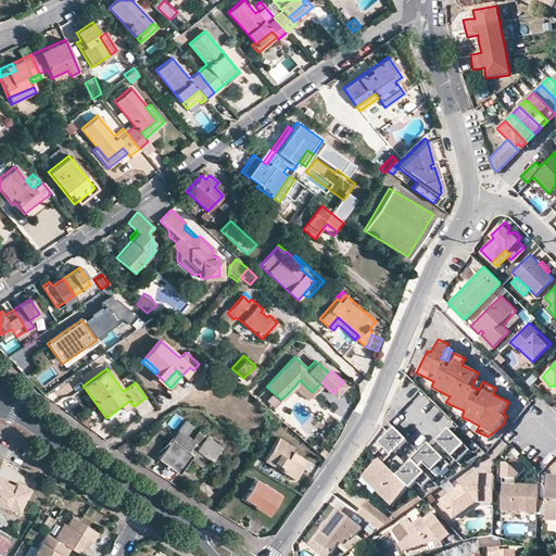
[(471,387),(478,390),(482,381),(476,378),(471,387)]
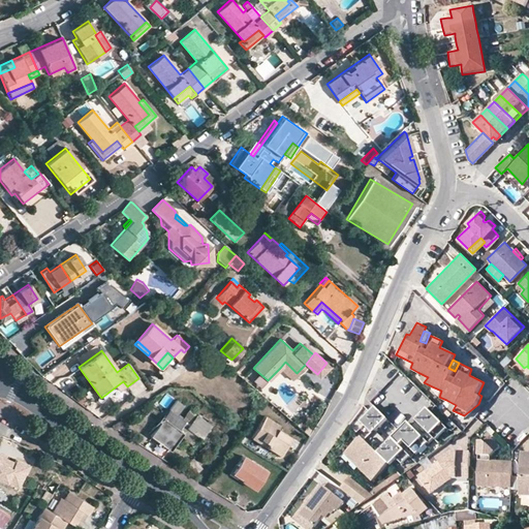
[(285,362),(280,368),(292,378),(297,373),(285,362)]
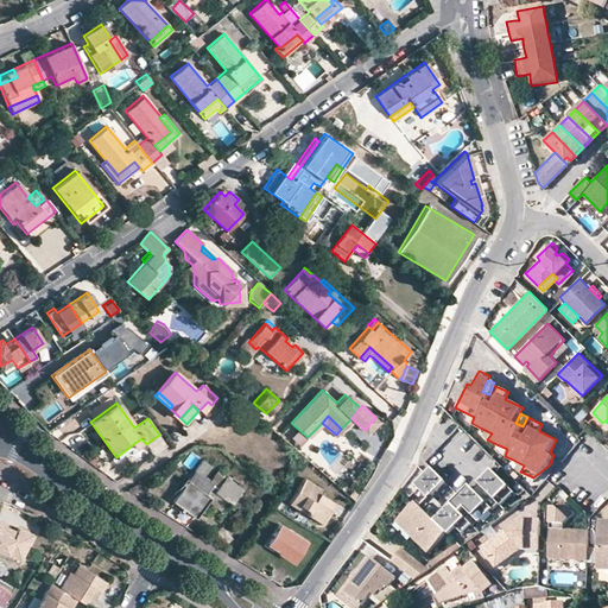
[(480,428),(479,431),(487,439),(492,434),(480,428)]
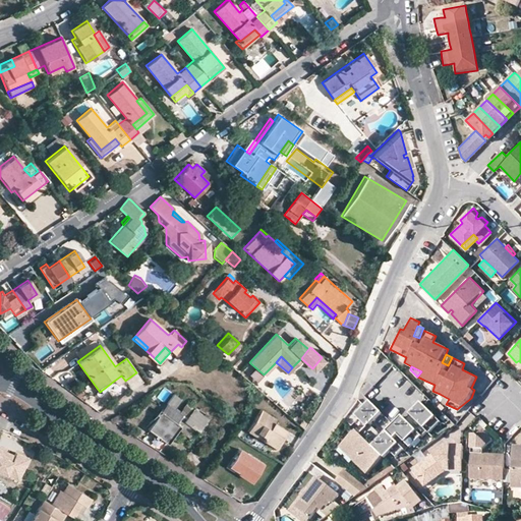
[(425,381),(424,384),(431,391),(432,391),(435,385),(425,381)]
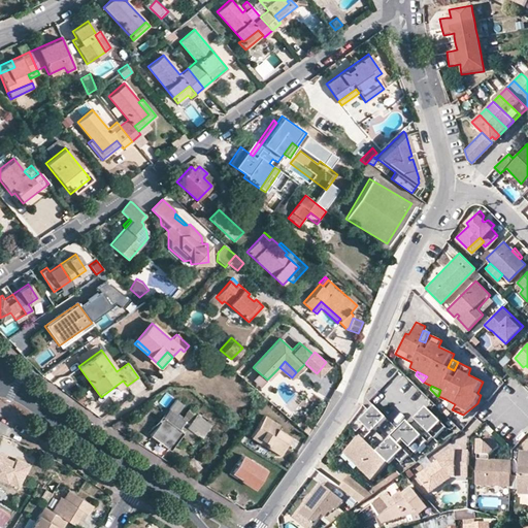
[(189,409),(183,419),(175,415),(183,404),(175,399),(150,434),(169,449),(186,427),(200,437),(215,418),(207,413),(203,419),(189,409)]
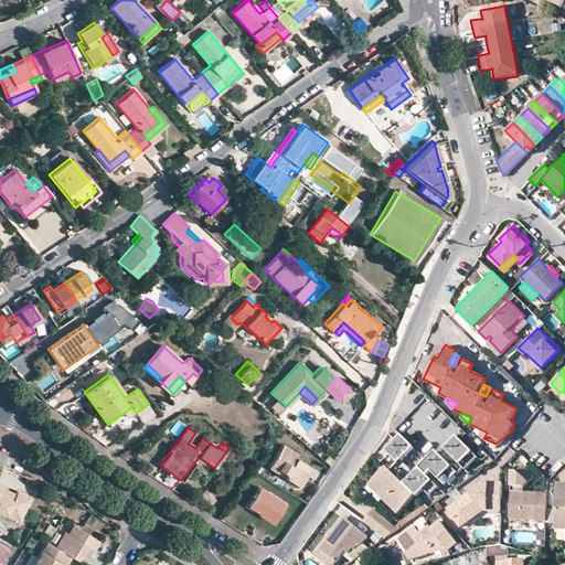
[(483,438),(487,433),(477,427),(475,430),(483,438)]
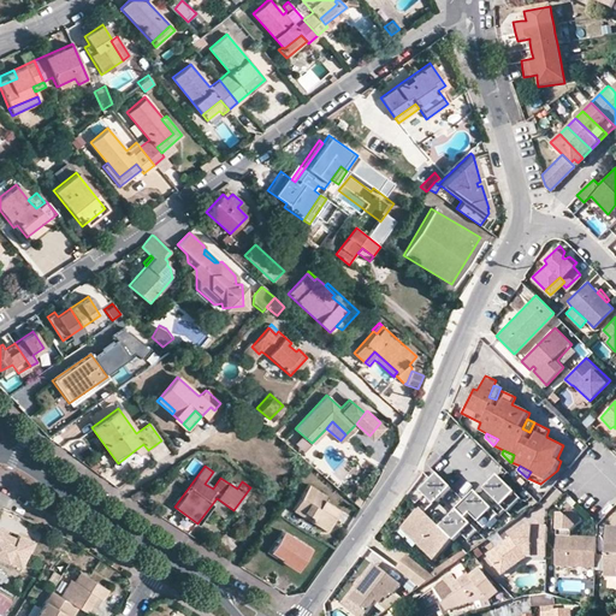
[(439,515),(433,510),(440,503),(454,490),(438,477),(422,493),(426,497),(418,505),(422,510),(433,521),(439,515)]
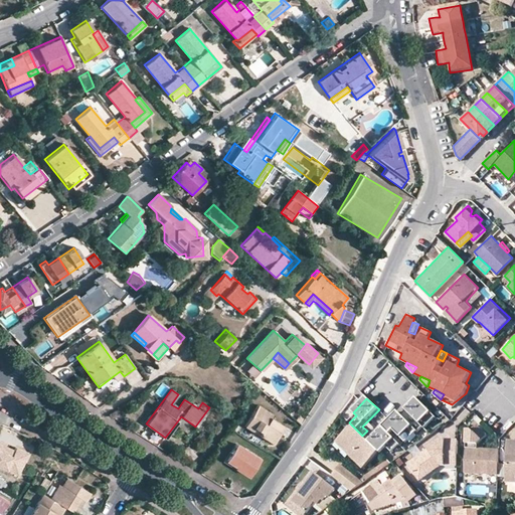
[(405,410),(412,416),(408,412),(415,405),(427,419),(421,425),(425,430),(437,417),(416,399),(405,410)]
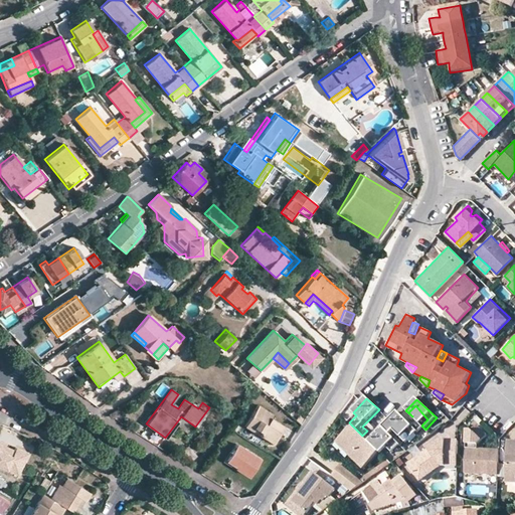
[(272,444),(283,425),(270,417),(272,414),(258,405),(244,425),(252,432),(272,444)]
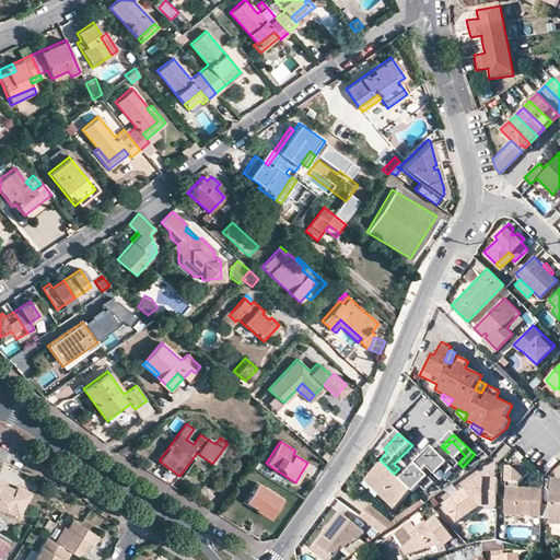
[(436,452),(435,453),(450,466),(455,461),(448,453),(441,446),(440,448),(441,450),(438,452),(436,452)]
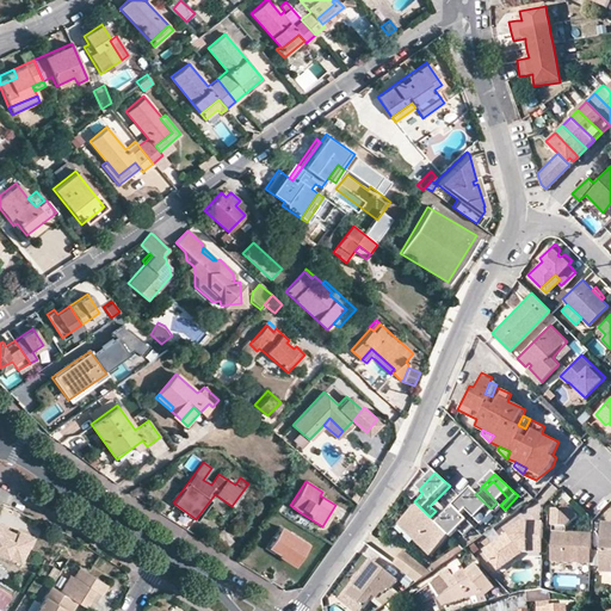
[(444,519),(438,525),(450,537),(452,538),(460,531),(466,538),(475,528),(463,517),(468,512),(482,526),(495,513),(491,508),(475,494),(471,491),(450,513),(444,519)]
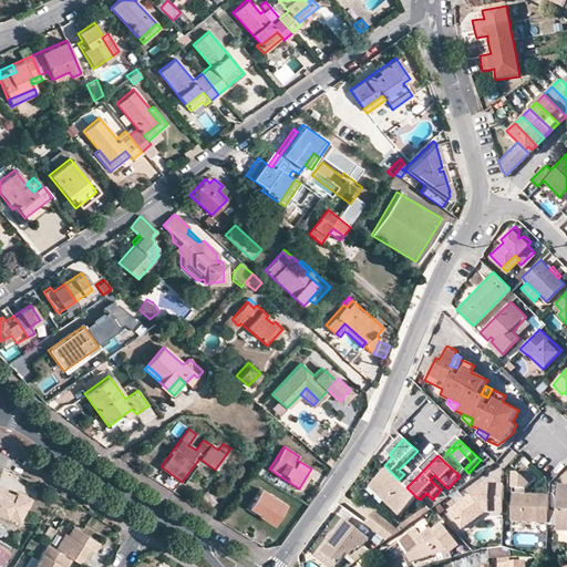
[(399,470),(404,474),(412,482),(418,476),(405,463),(399,470)]
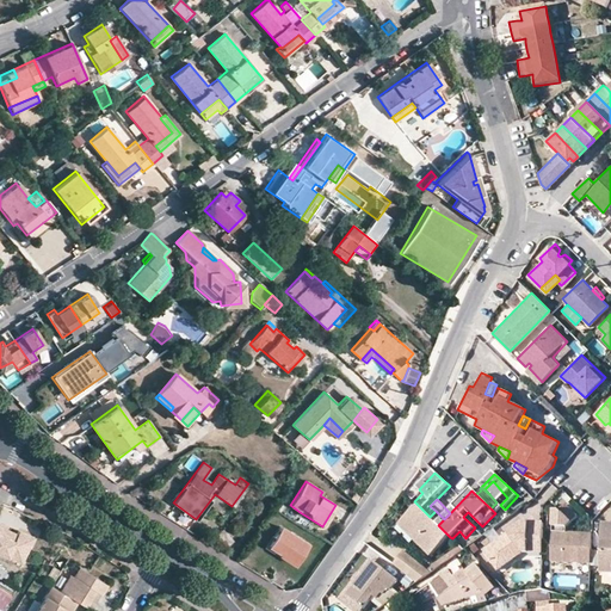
[(566,525),(575,514),(563,503),(557,508),(553,508),(551,529),(566,530),(566,525)]
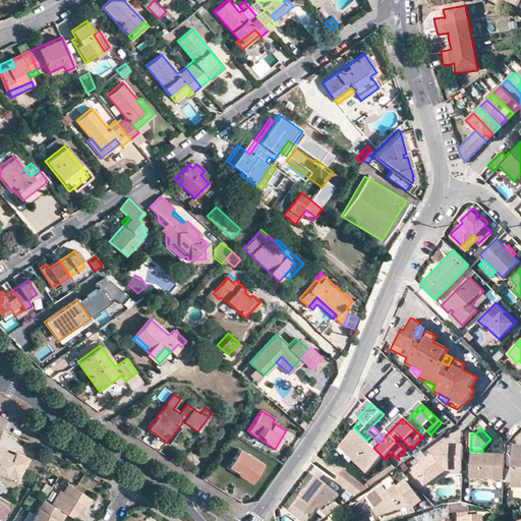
[(373,448),(366,441),(357,431),(340,448),(367,474),(384,458),(373,448)]
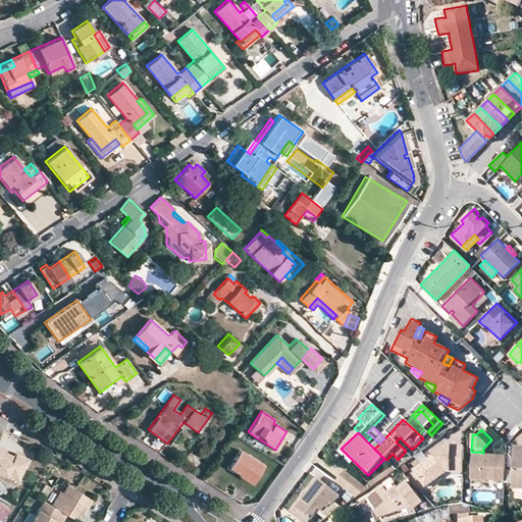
[(209,444),(203,434),(191,446),(197,453),(209,444)]
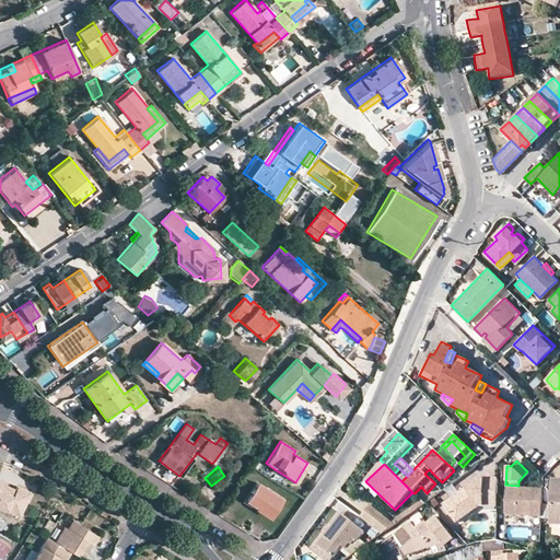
[(485,506),(485,498),(497,498),(498,476),(479,476),(443,503),(456,522),(476,506),(485,506)]
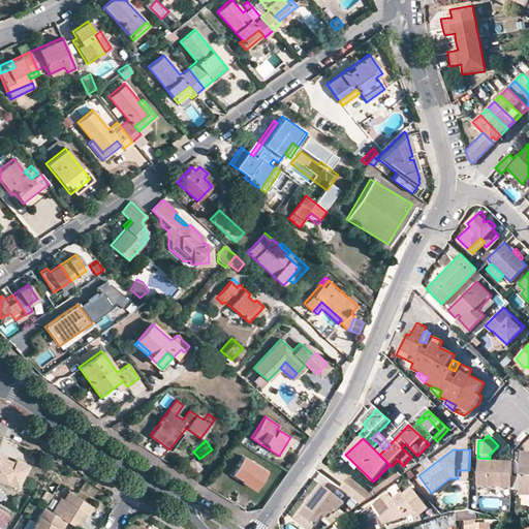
[(528,449),(520,449),(518,493),(528,494),(528,492),(528,449)]
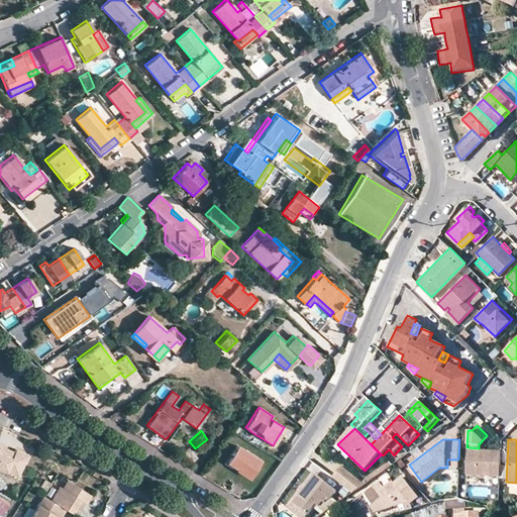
[(20,455),(23,449),(16,444),(12,451),(20,455)]
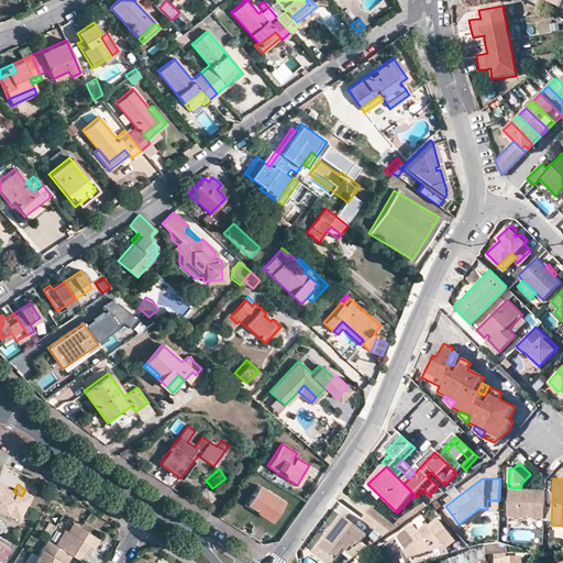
[(0,485),(0,511),(11,517),(22,496),(13,492),(0,485)]
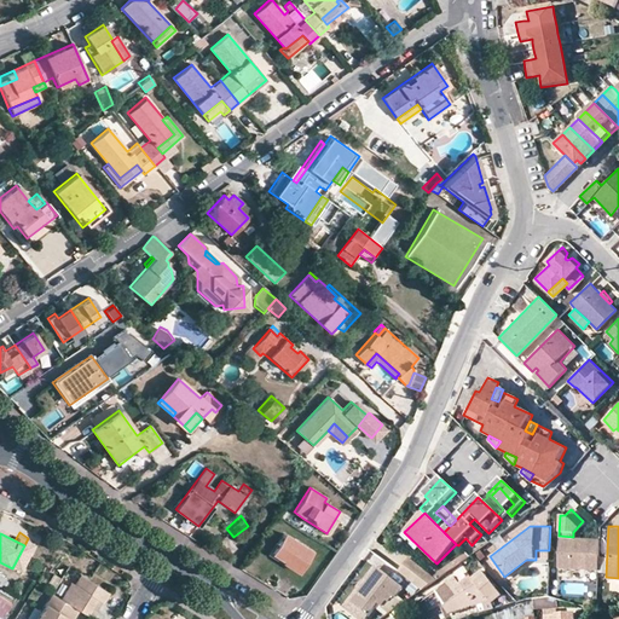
[(272,553),(283,560),(282,562),(298,571),(311,550),(284,533),(272,553)]
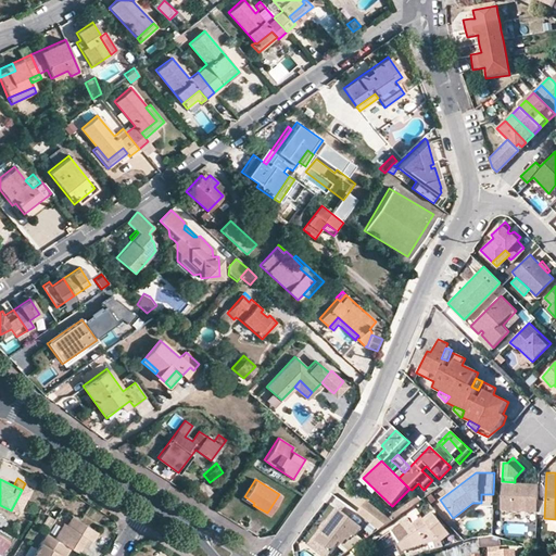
[(526,482),(525,488),(515,488),(515,482),(502,481),(500,508),(535,510),(538,483),(526,482)]
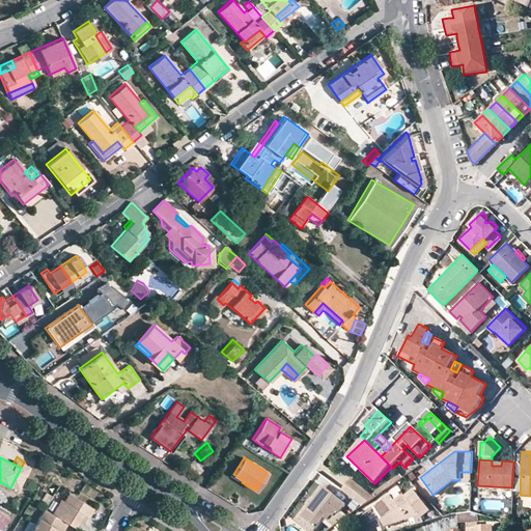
[(402,478),(399,474),(371,495),(374,497),(402,478)]
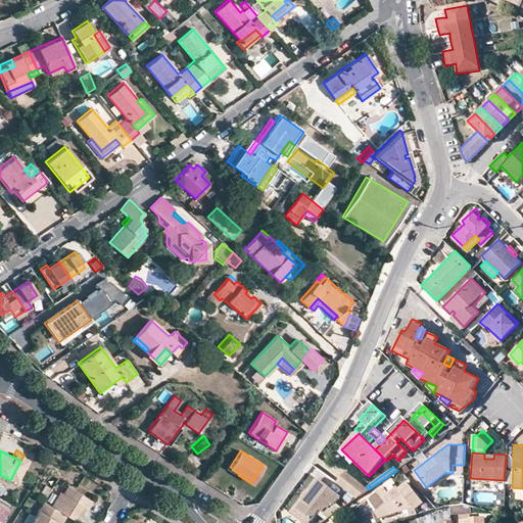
[(345,471),(336,481),(358,498),(369,489),(366,487),(345,471)]
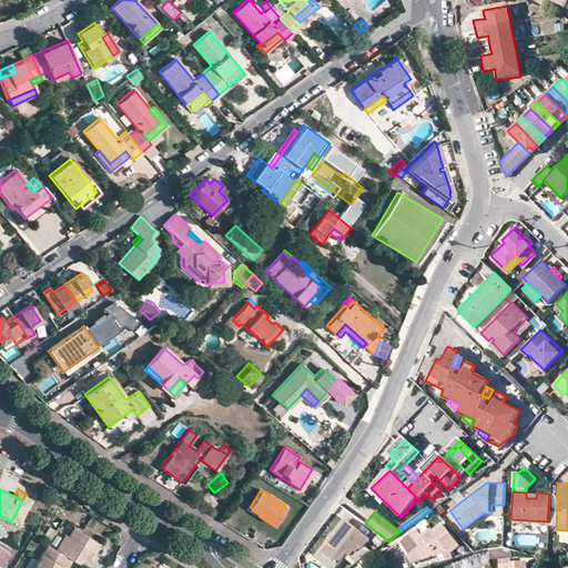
[(335,537),(337,539),(334,543),(332,540),(322,555),(338,566),(348,554),(352,556),(355,551),(357,553),(363,547),(364,548),(371,539),(346,521),(335,537)]
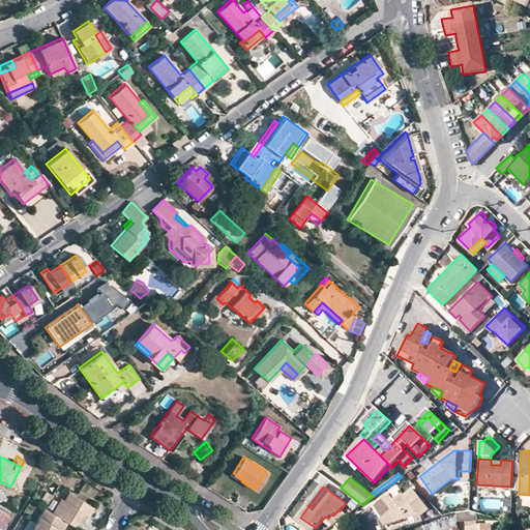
[(405,500),(403,502),(383,516),(379,518),(384,526),(404,520),(425,513),(430,510),(414,492),(404,499),(405,500)]
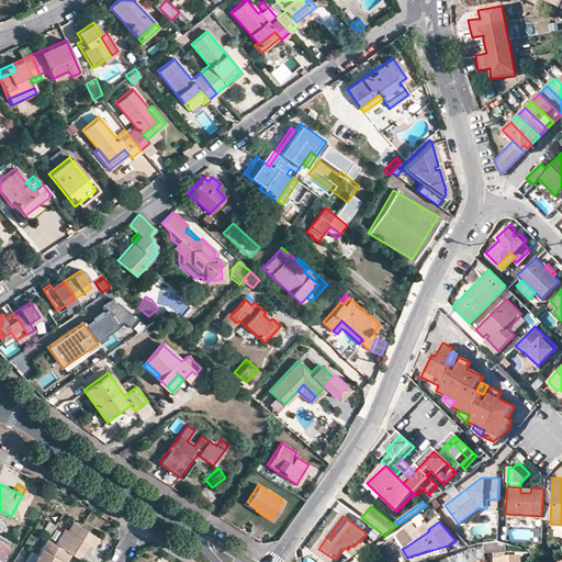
[(69,553),(77,558),(86,543),(91,547),(97,537),(72,523),(67,531),(64,529),(54,543),(69,553)]
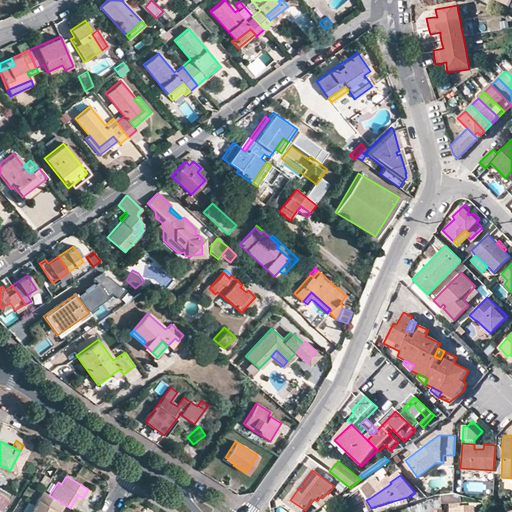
[(366,500),(370,498),(389,485),(391,483),(390,482),(387,480),(363,495),(366,500)]
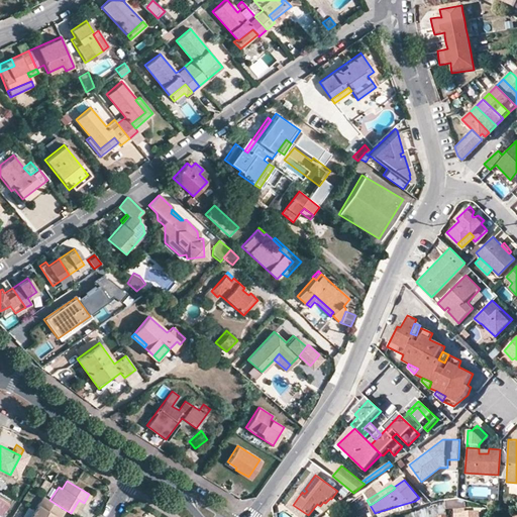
[(49,500),(42,496),(28,516),(52,516),(54,515),(58,516),(64,509),(49,500)]
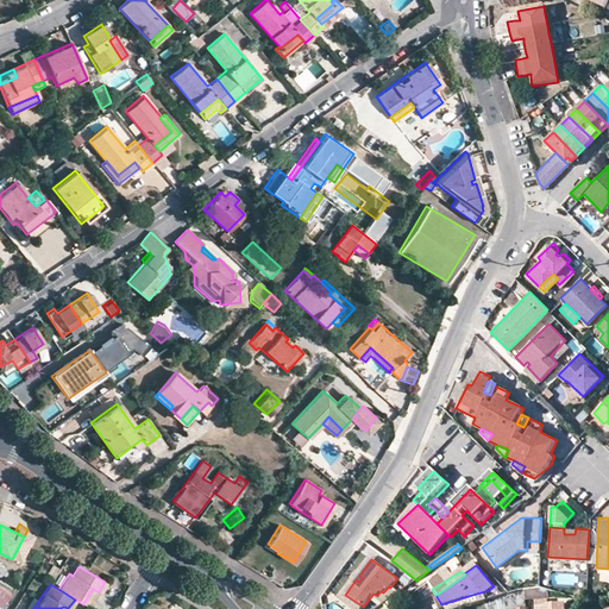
[(421,608),(437,608),(431,595),(419,602),(421,608)]
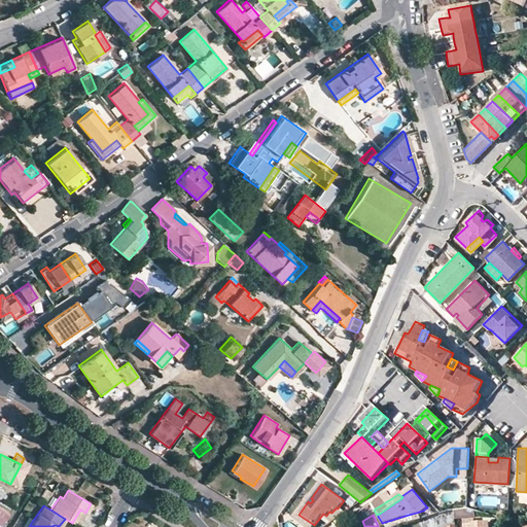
[(420,523),(420,526),(454,526),(453,516),(420,523)]
